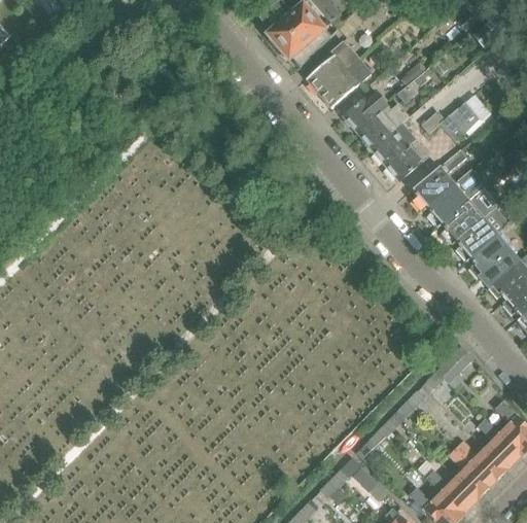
[(60,0),(69,10),(80,0),(60,0)]
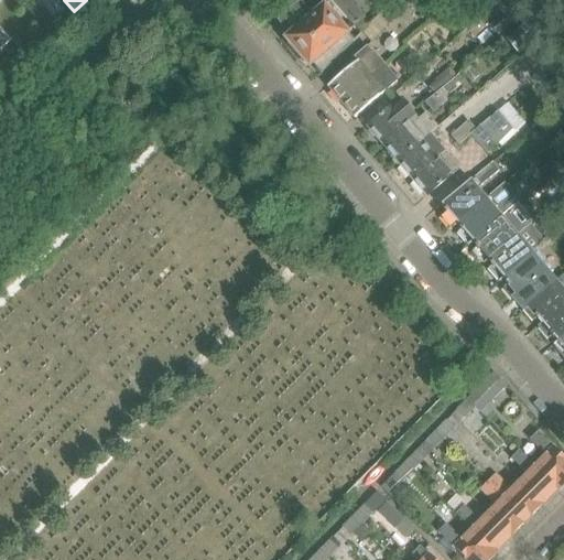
[(284,34),(285,35),(307,61),(366,11),(356,0),(323,0),(324,1),(284,34)]
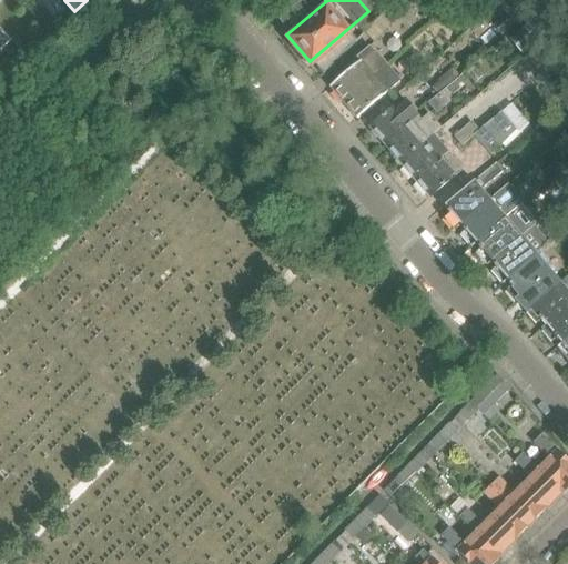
[(499,32),(523,11),(513,0),(501,0),(495,6),(500,12),(489,21),(499,32)]
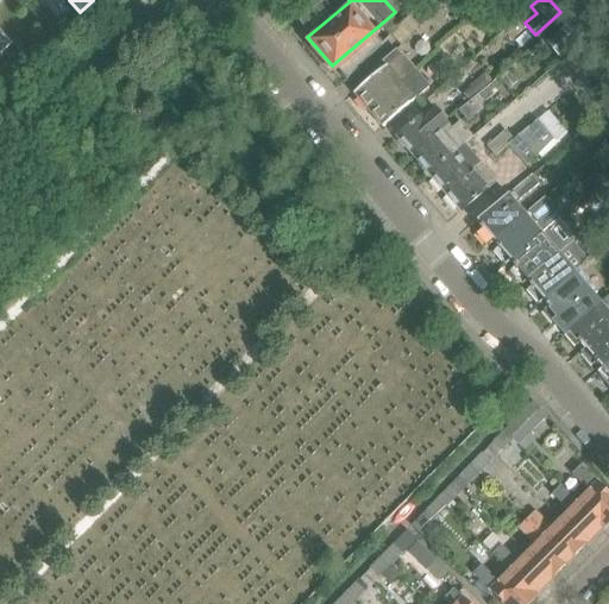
[(0,50),(12,39),(0,26),(0,50)]
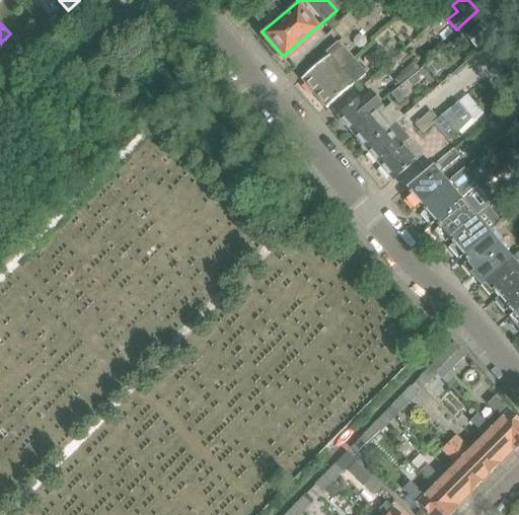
[(313,91),(354,57),(341,42),(300,75),(313,91)]
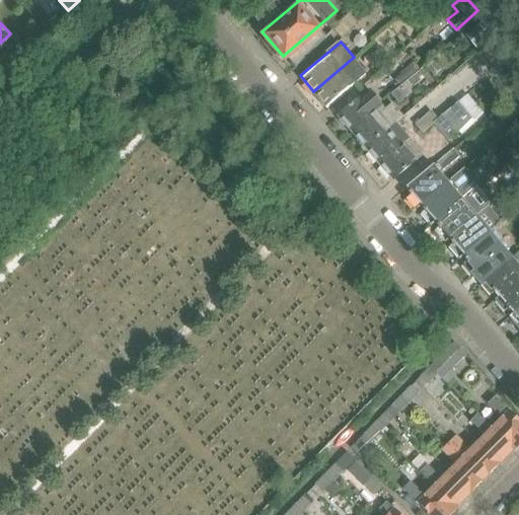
[(354,57),(313,91),(325,104),(365,71),(354,57)]
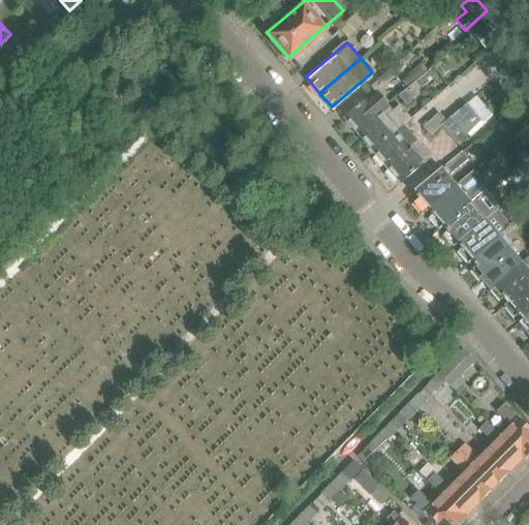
[(414,81),(418,85),(426,80),(425,79),(434,71),(430,66),(414,80),(415,80),(414,81)]
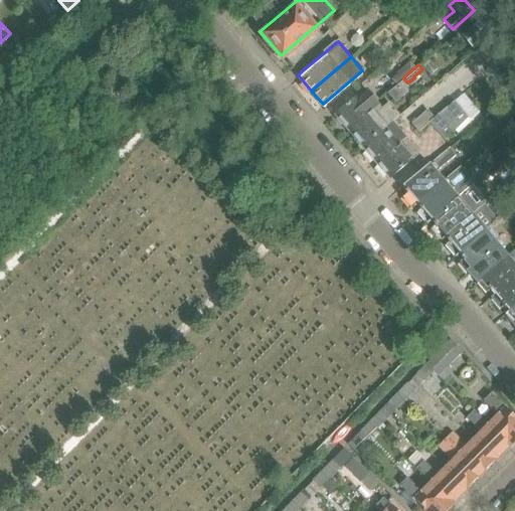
[(478,115),(466,102),(485,86),(478,77),(459,94),(460,95),(454,99),(435,116),(431,121),(446,137),(455,129),(459,132),(478,115)]
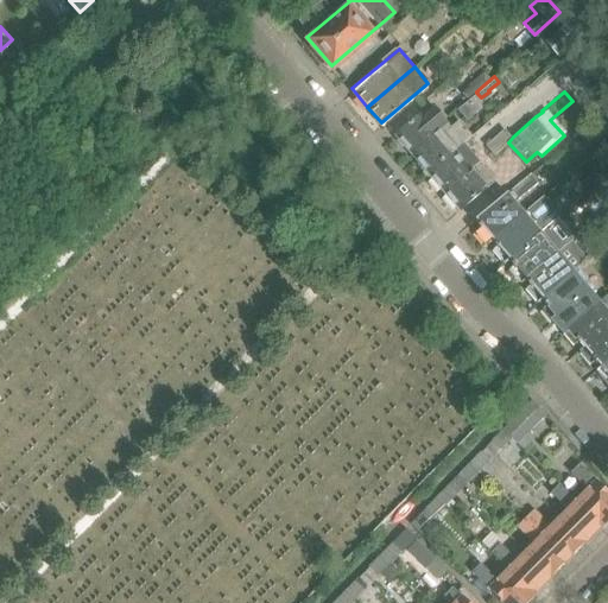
[(486,103),(481,97),(476,93),(458,107),(468,119),(486,103)]
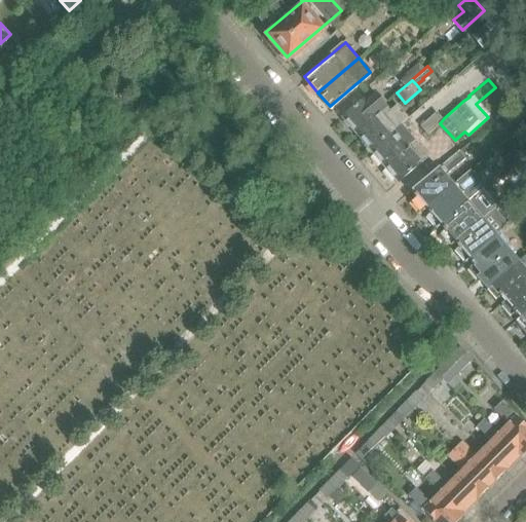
[(354,132),(386,105),(372,88),(341,115),(354,132)]
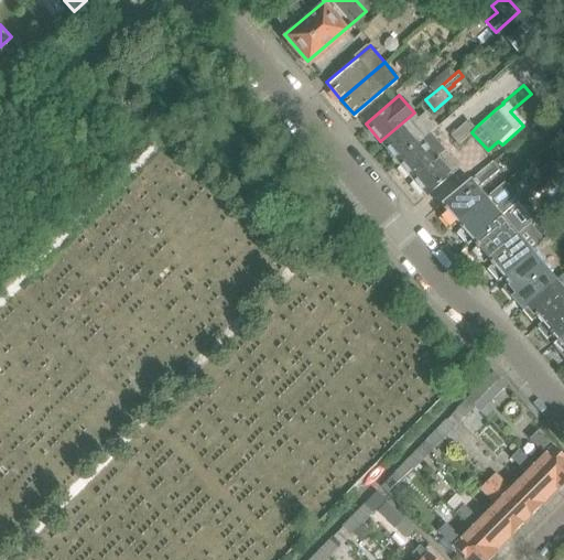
[(421,137),(429,130),(414,112),(380,141),(396,159),(421,137)]
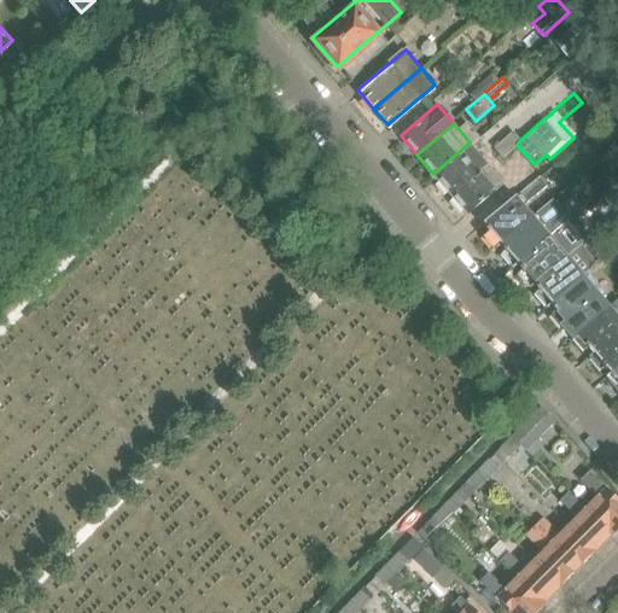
[(517,145),(522,139),(513,129),(494,146),(503,156),(517,145)]
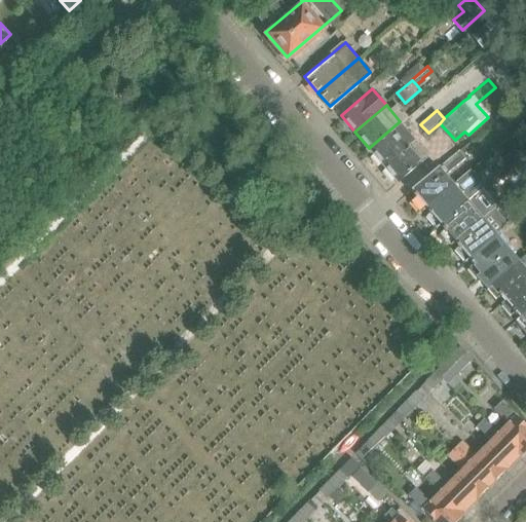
[(382,164),(414,139),(410,134),(403,140),(392,127),(369,148),(382,164)]
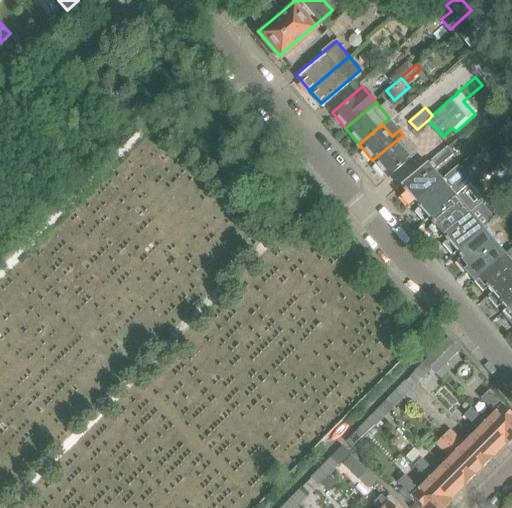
[(403,135),(372,160),(386,177),(416,151),(403,135)]
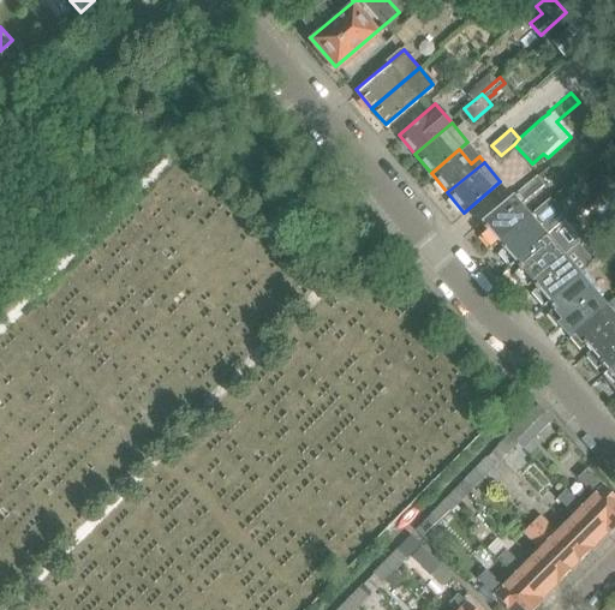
[(530,214),(521,203),(545,183),(538,174),(513,193),(512,192),(479,220),(496,241),(530,214)]
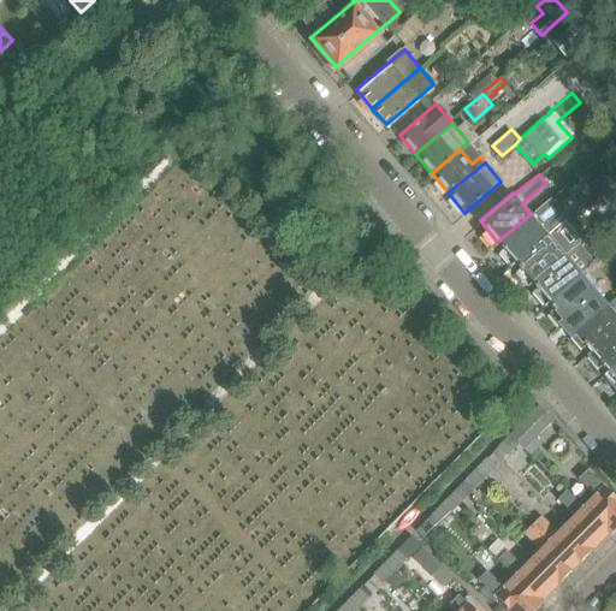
[(514,262),(548,233),(555,229),(549,221),(563,209),(552,196),(531,214),(497,242),(514,262)]
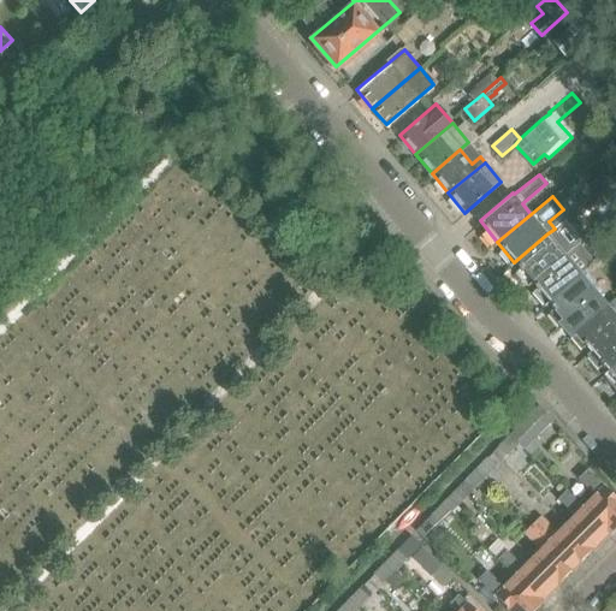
[(531,283),(564,254),(548,233),(514,262),(531,283)]
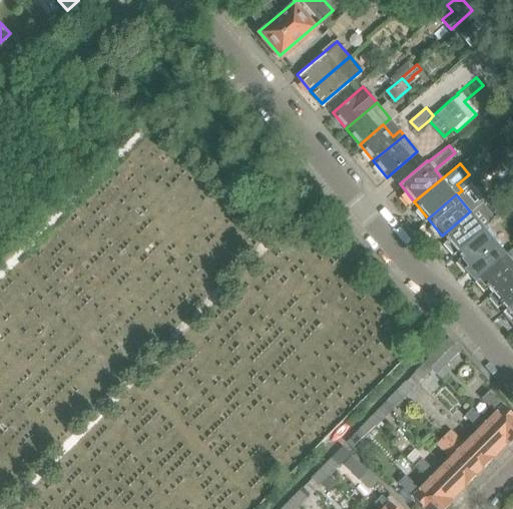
[(457,251),(484,228),(470,211),(442,235),(457,251)]
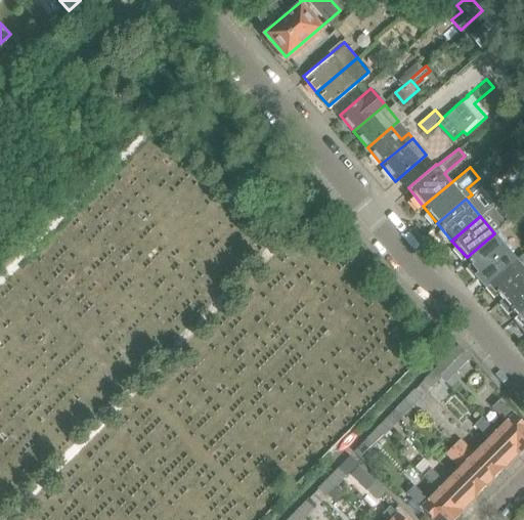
[(488,284),(517,259),(494,233),(467,257),(488,284)]
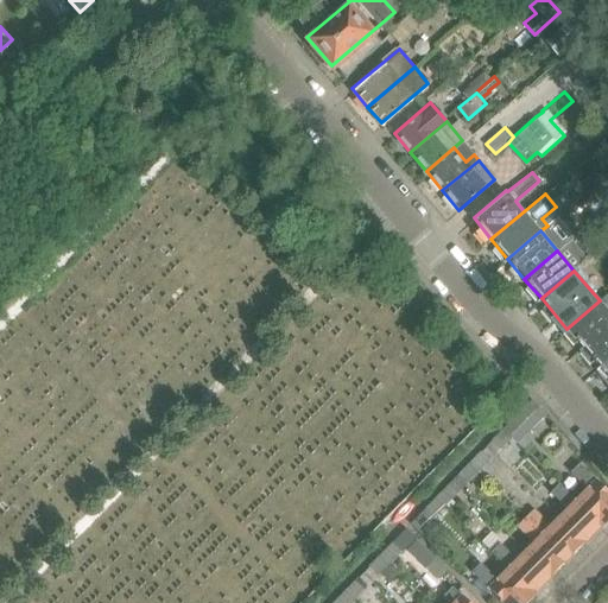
[(583,349),(607,327),(607,311),(600,300),(567,329),(583,349)]
